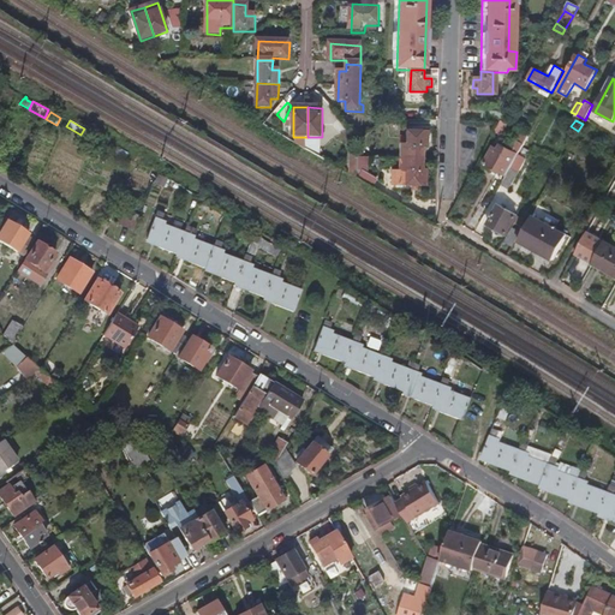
[(502,136),(508,125),(501,121),(495,132),(502,136)]
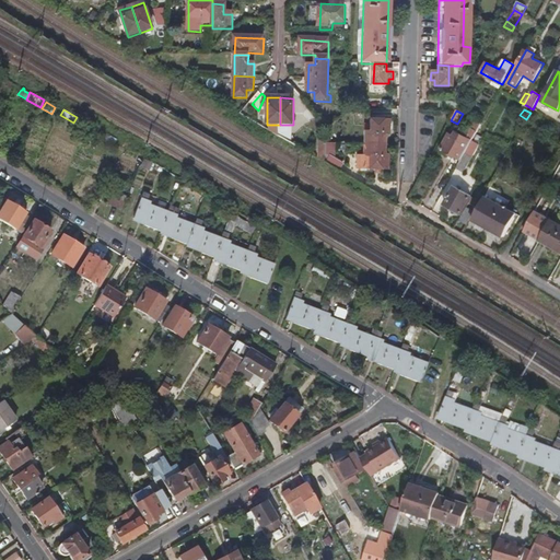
[(450,163),(457,167),(473,141),(477,132),(480,127),(481,125),(475,120),(469,129),(470,130),(466,138),(456,133),(454,137),(450,135),(441,150),(453,156),(450,163)]
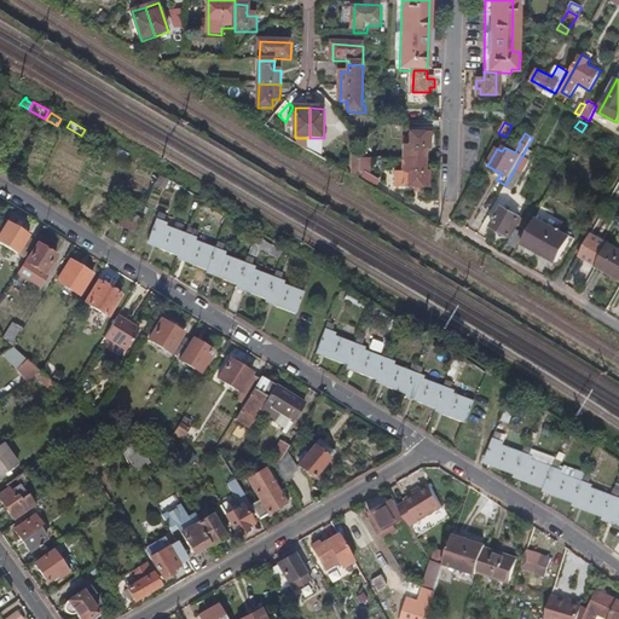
[(428,162),(428,150),(433,150),(433,136),(412,134),(411,148),(406,148),(405,162),(428,162)]
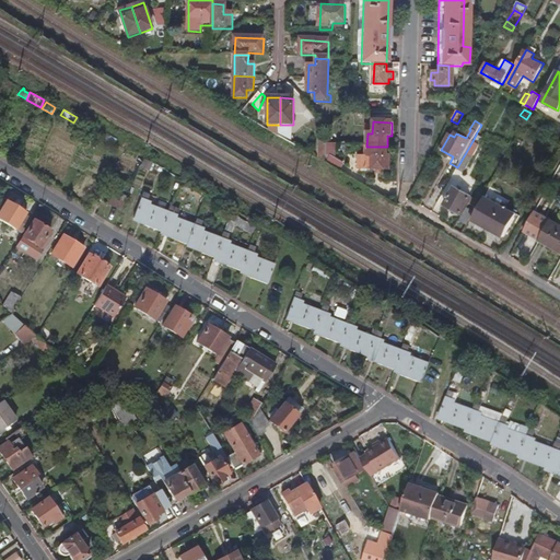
[(84,123),(82,127),(95,136),(98,131),(90,126),(84,123)]
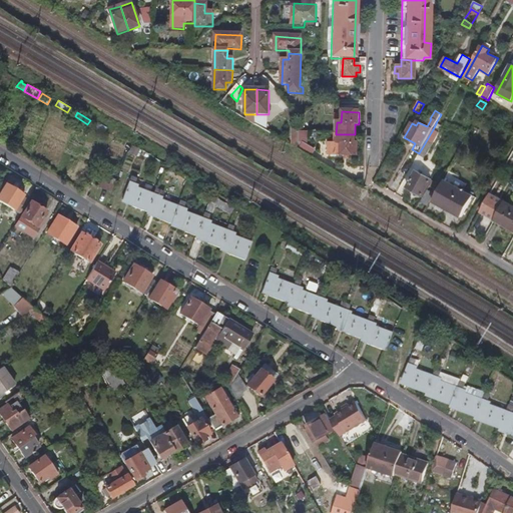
[(255,122),(257,114),(247,114),(247,120),(251,120),(251,122),(255,122)]
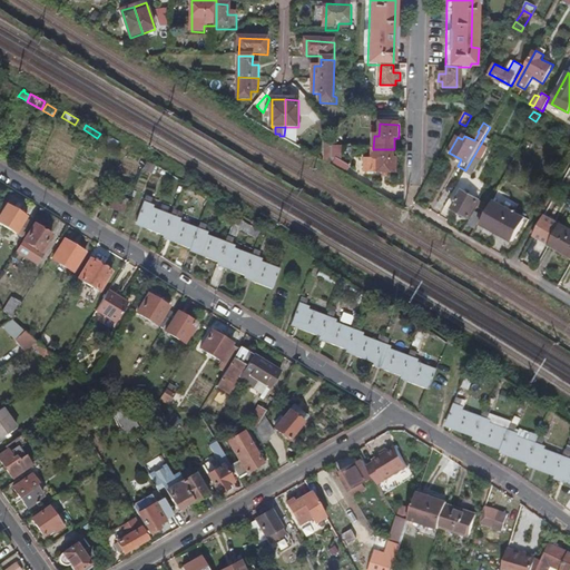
[(297,146),(298,127),(285,127),(284,136),(284,139),(297,146)]
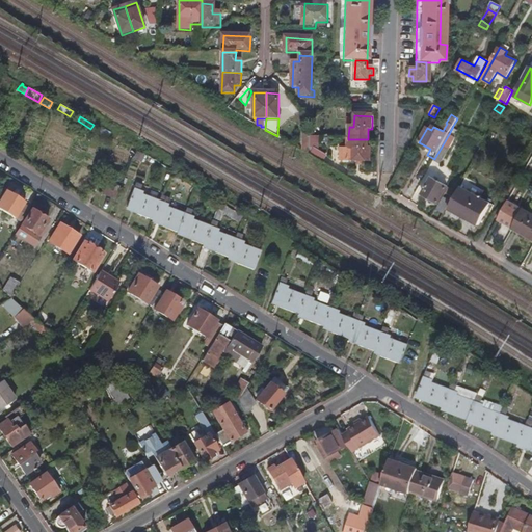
[(111,132),(101,127),(97,134),(107,139),(111,132)]
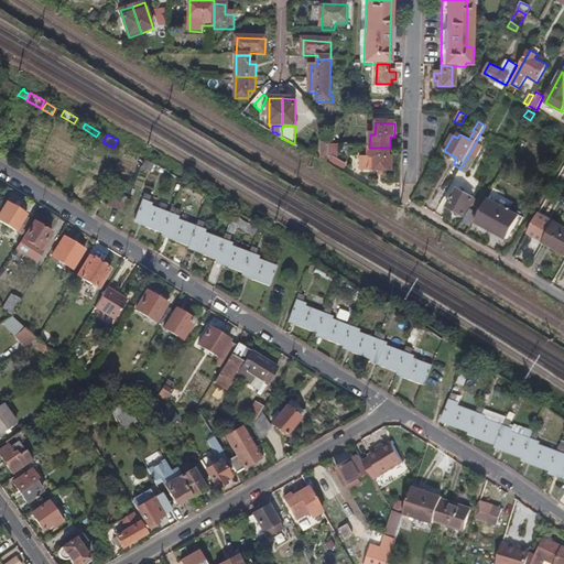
[(467,174),(484,147),(483,145),(477,143),(476,142),(461,169),(459,170),(467,174)]
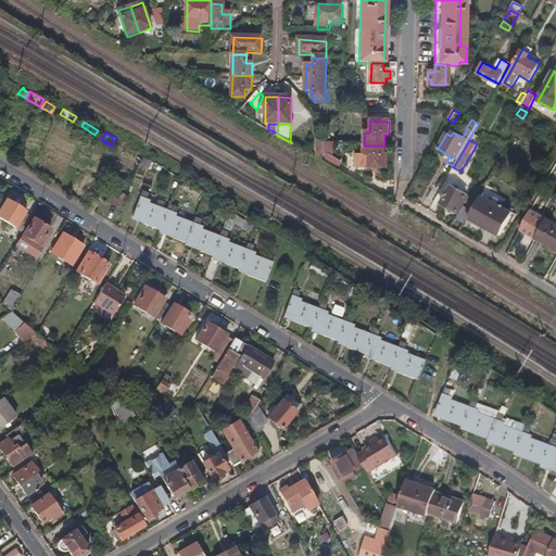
[(387,169),(388,156),(383,156),(384,146),(364,146),(364,156),(358,156),(357,168),(387,169)]
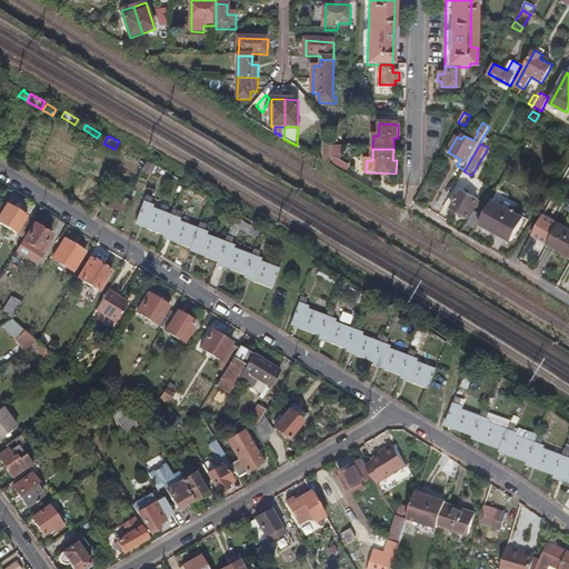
[(345,175),(349,167),(337,160),(332,167),(345,175)]
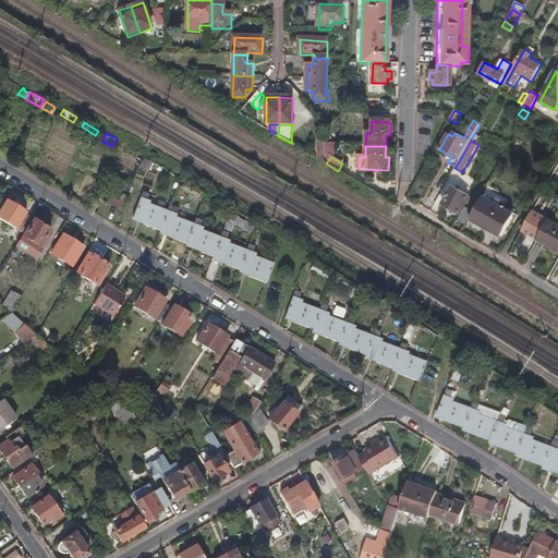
[(149,171),(153,164),(144,159),(140,168),(149,171)]
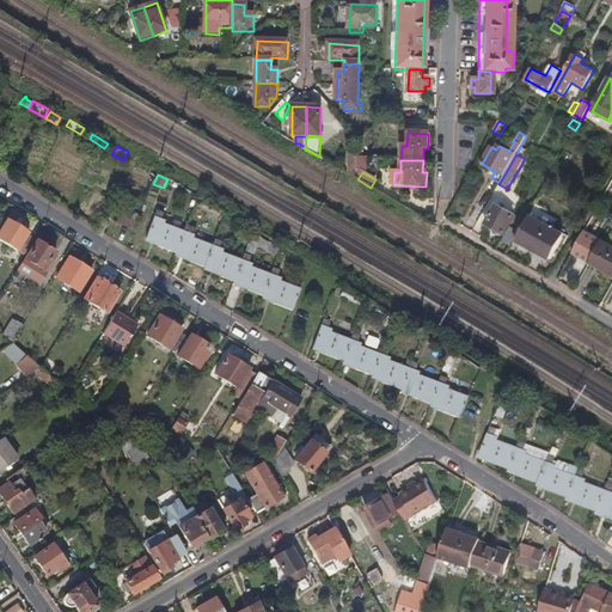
[(110,220),(117,206),(110,203),(103,216),(110,220)]
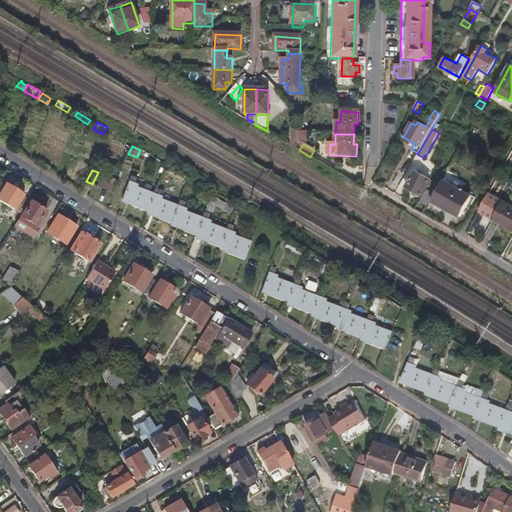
[(442,179),(443,177),(436,172),(432,180),(439,184),(442,179)]
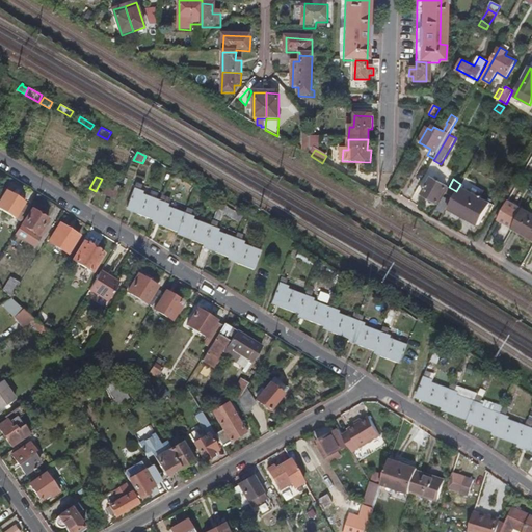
[(443,197),(448,189),(431,180),(422,196),(439,206),(443,197)]
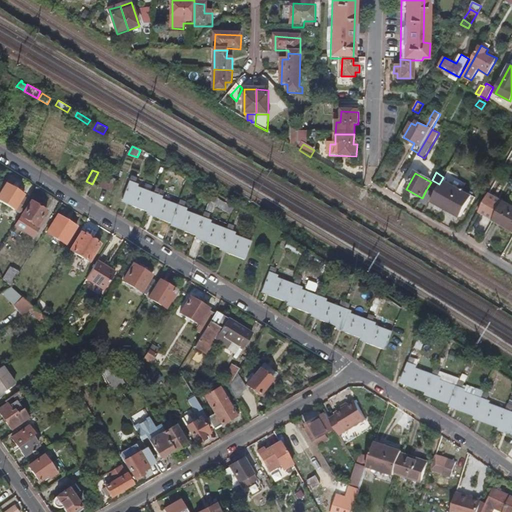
[(110,192),(115,179),(102,174),(97,186),(110,192)]
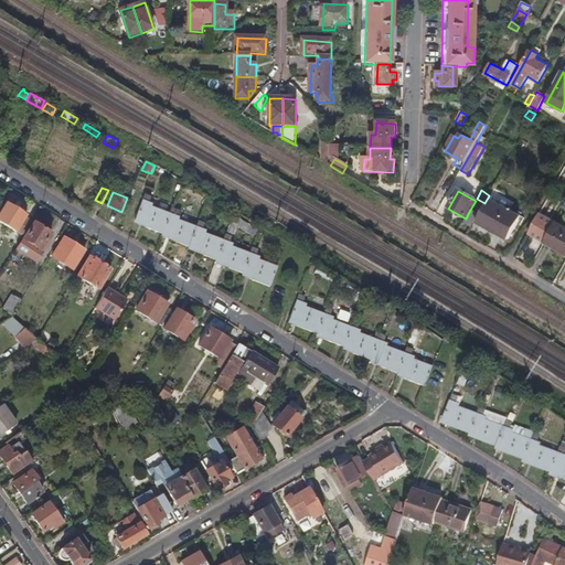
[(161,235),(169,215),(150,209),(151,205),(148,204),(150,198),(145,195),(135,222),(146,226),(145,228),(161,235)]
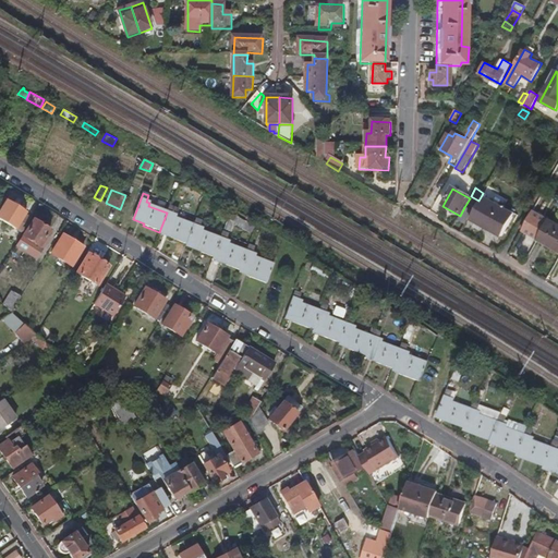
[(502,237),(514,214),(482,195),(478,201),(472,211),(470,217),(478,222),(476,226),(483,230),(485,227),(502,237)]
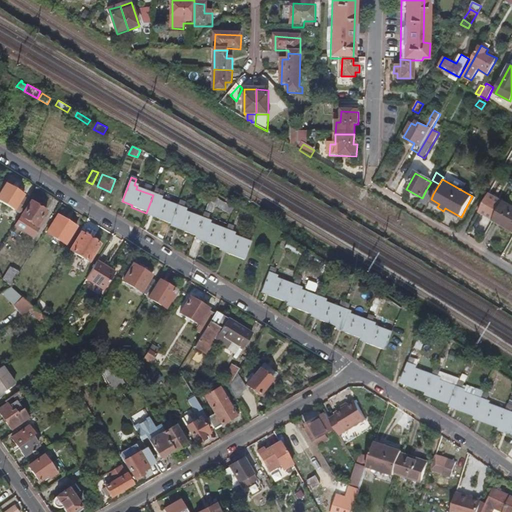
[(20,214),(29,199),(22,196),(23,194),(6,184),(0,193),(0,201),(16,211),(20,214)]
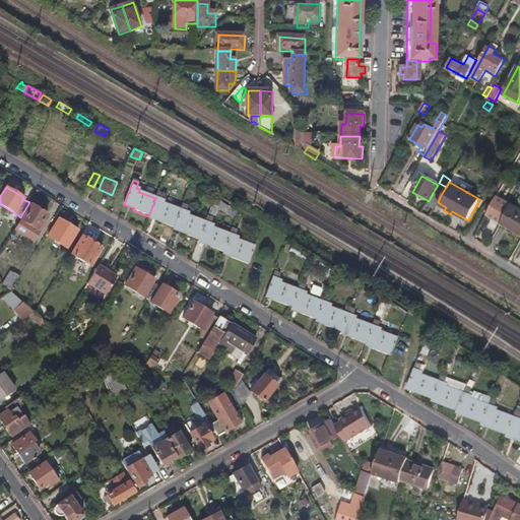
[(173,229),(180,210),(163,203),(164,201),(160,200),(163,195),(157,193),(155,198),(148,216),(158,220),(157,222),(173,229)]
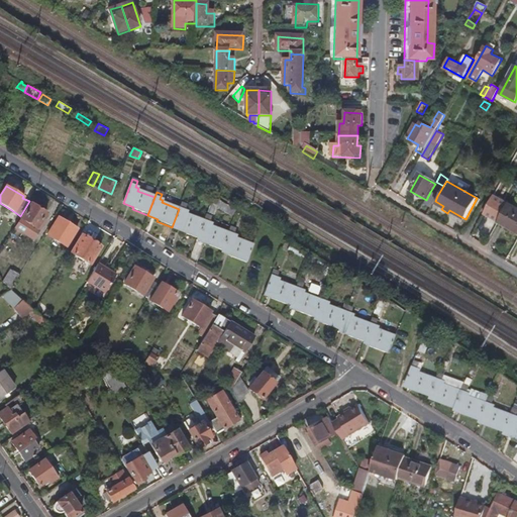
[(431,208),(435,201),(437,196),(430,192),(426,200),(424,204),(431,208)]
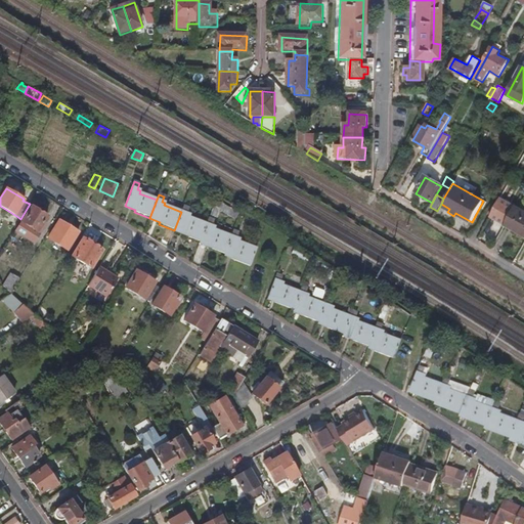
[(522,233),(523,229),(523,210),(514,205),(504,223),(522,233)]
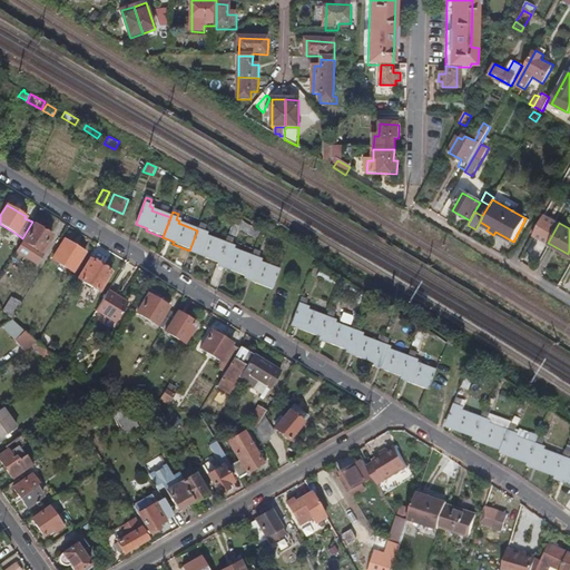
[(39,253),(50,235),(33,224),(22,241),(39,253)]
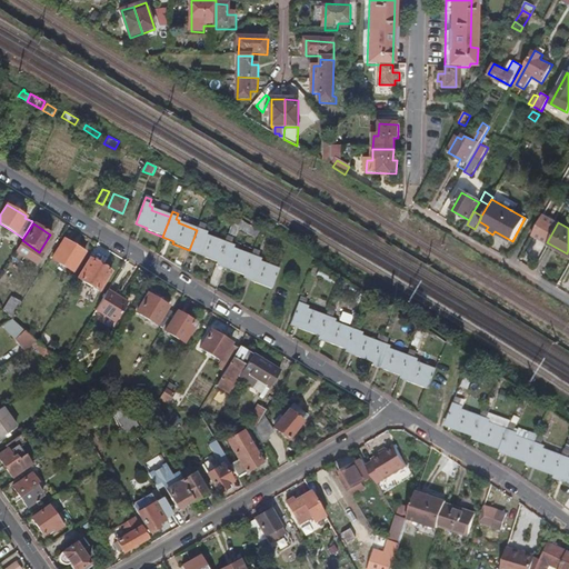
[(217,265),(225,245),(205,237),(206,233),(203,232),(206,227),(200,225),(197,230),(189,250),(200,256),(199,258),(217,265)]
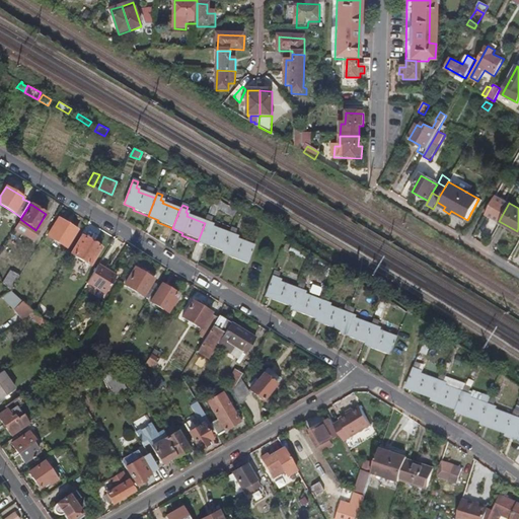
[(16,224),(20,217),(16,214),(12,221),(16,224)]
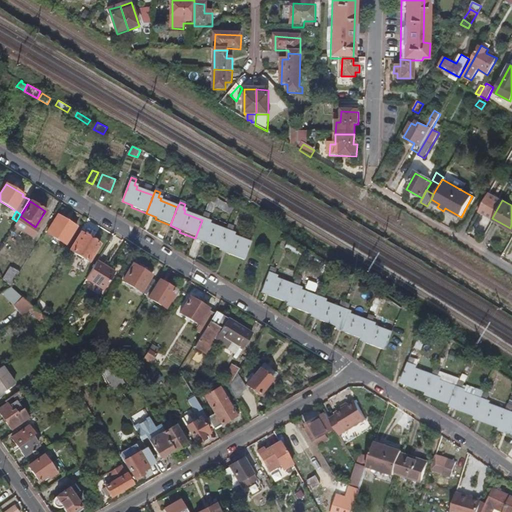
[(219,250),(226,232),(208,225),(209,222),(207,222),(209,216),(204,214),(202,220),(195,238),(204,241),(203,243),(219,250)]
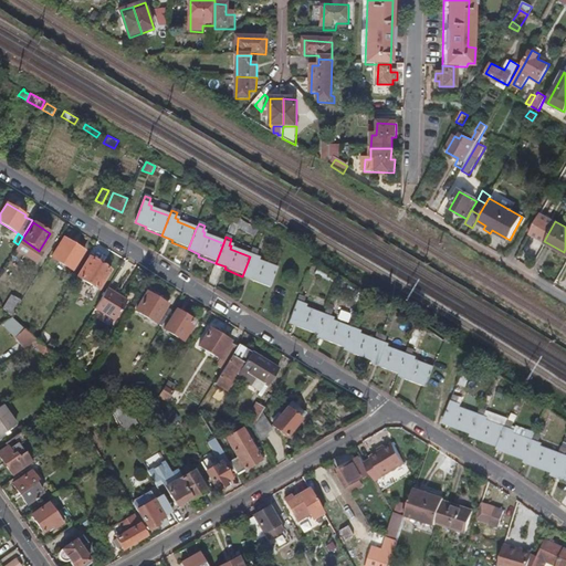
[(73,271),(84,252),(64,239),(52,259),(73,271)]
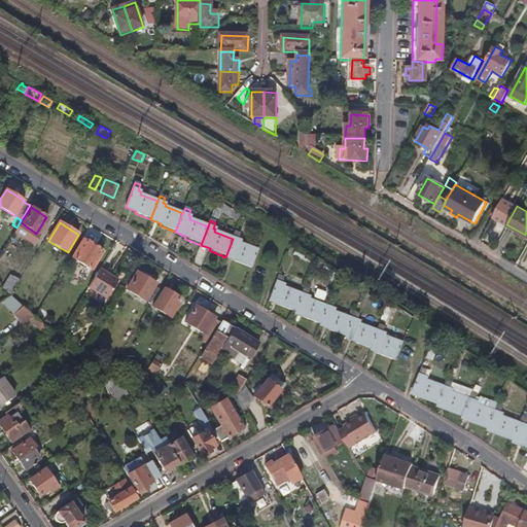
[(250,271),(258,252),(240,245),(241,242),(238,241),(240,236),(235,234),(233,239),(225,257),(236,261),(235,264),(250,271)]
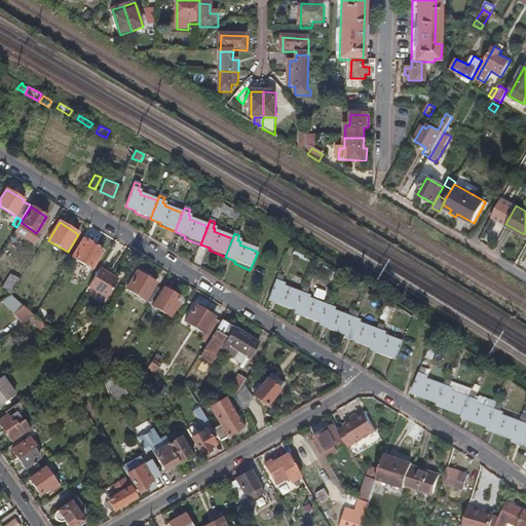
[(91,269),(103,251),(83,239),(72,258),(91,269)]
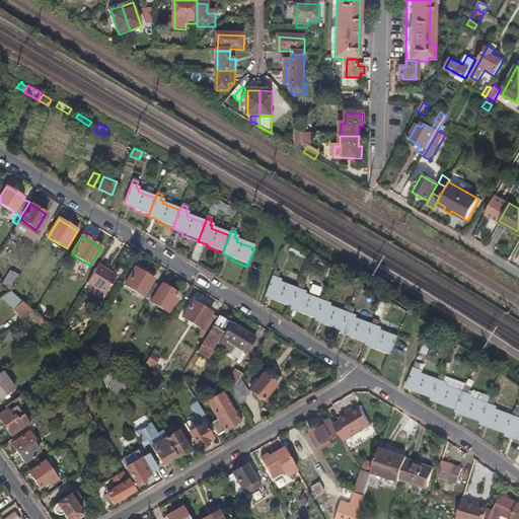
[(105,294),(117,277),(98,266),(87,284),(105,294)]
